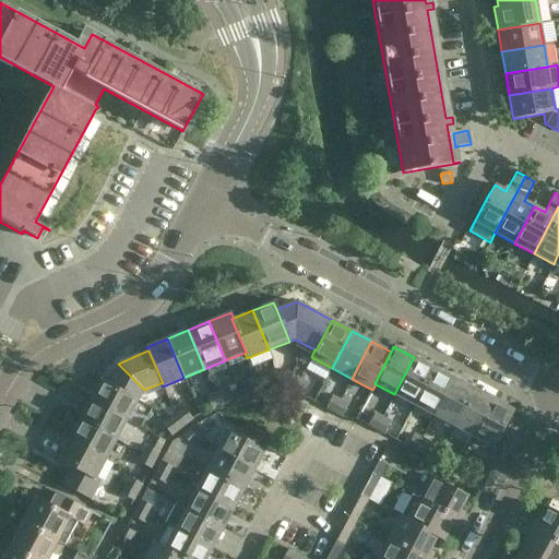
[(414,357),(394,394),(414,405),(433,367),(414,357)]
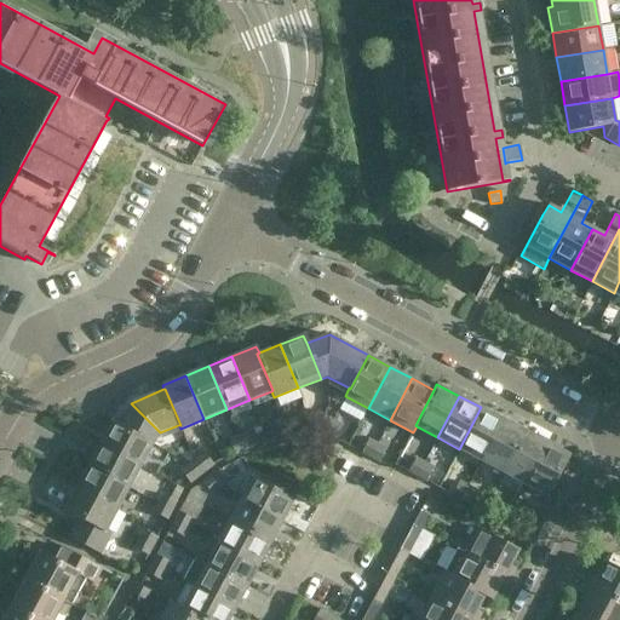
[(131,403),(119,425),(119,426),(154,445),(160,432),(131,403)]
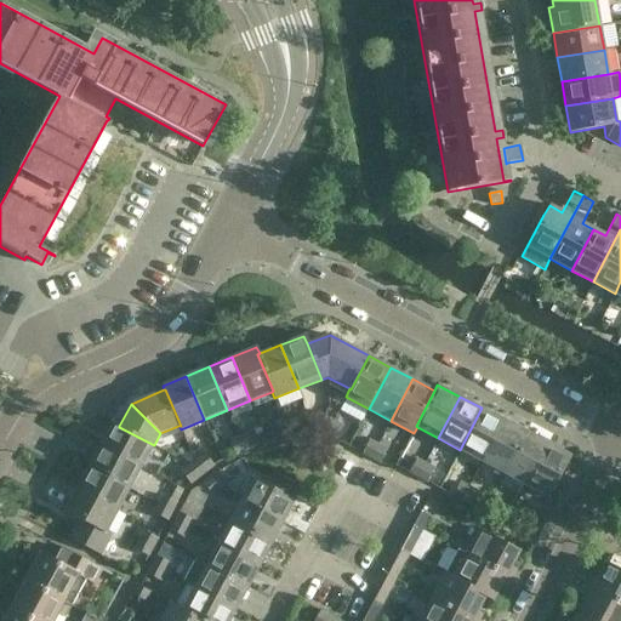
[(460,450),(482,461),(503,420),(482,408),(460,450)]
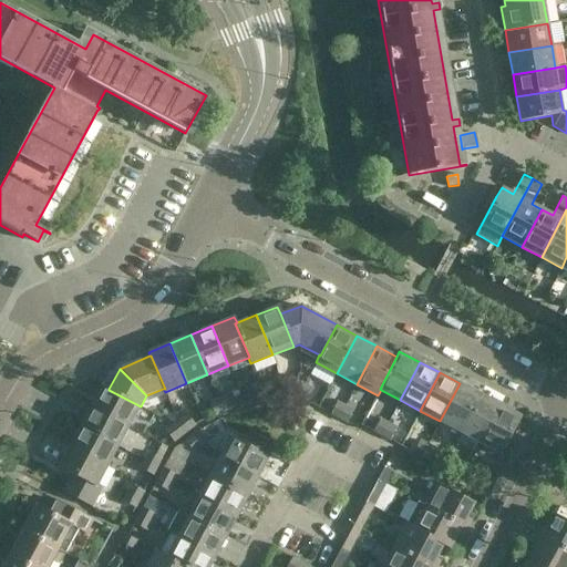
[(290,391),(296,379),(289,375),(282,388),(290,391)]
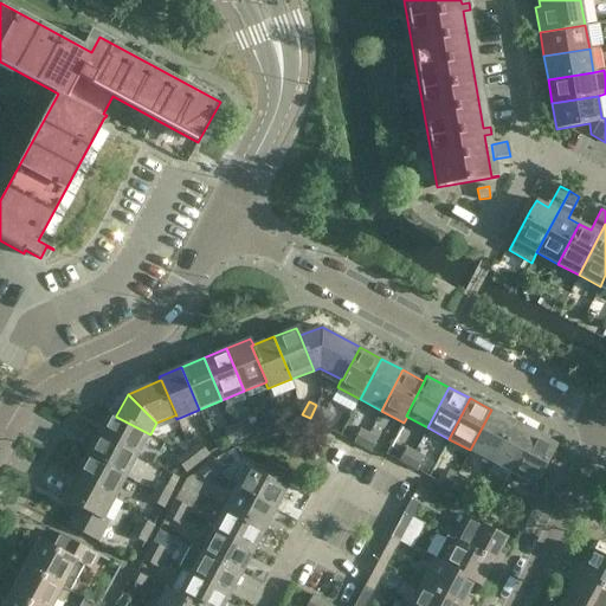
[(277,407),(283,421),(291,418),(287,404),(277,407)]
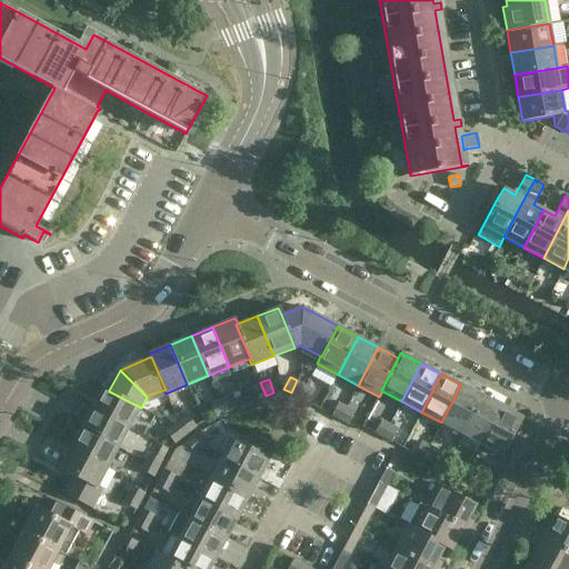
[(299,397),(306,385),(297,380),(291,392),(299,397)]
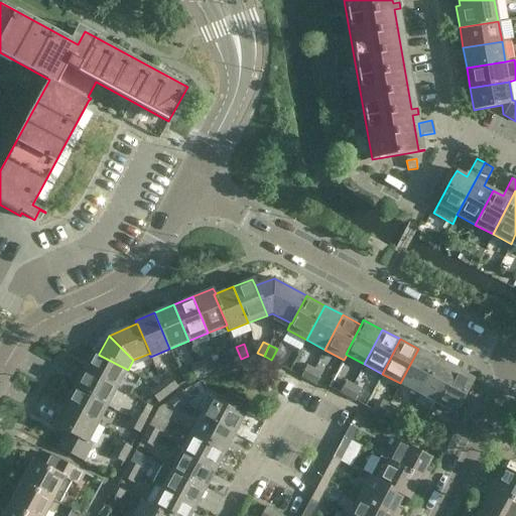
[(241,359),(236,347),(228,350),(233,362),(241,359)]
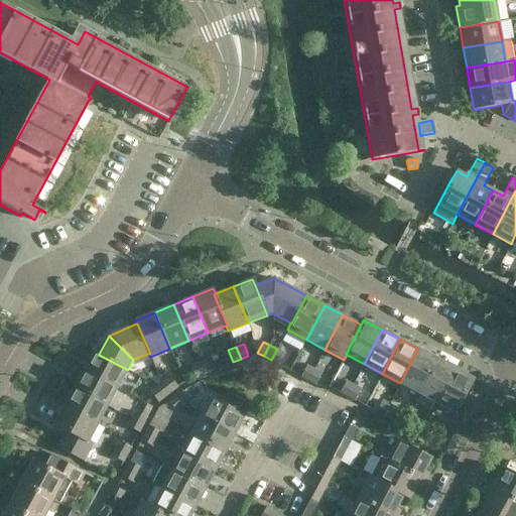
[(277,349),(271,360),(279,364),(285,353),(277,349)]
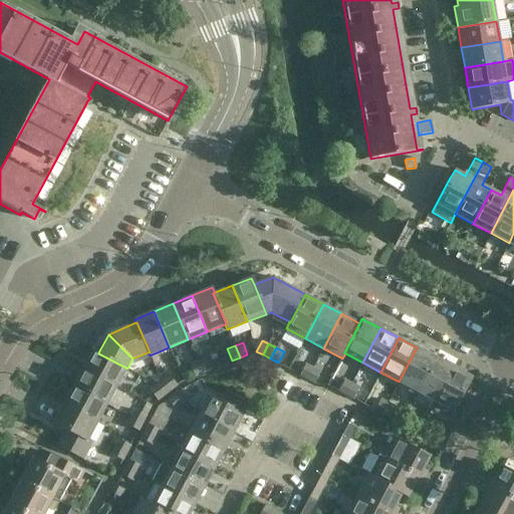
[(399,381),(417,392),(435,357),(417,347),(399,381)]
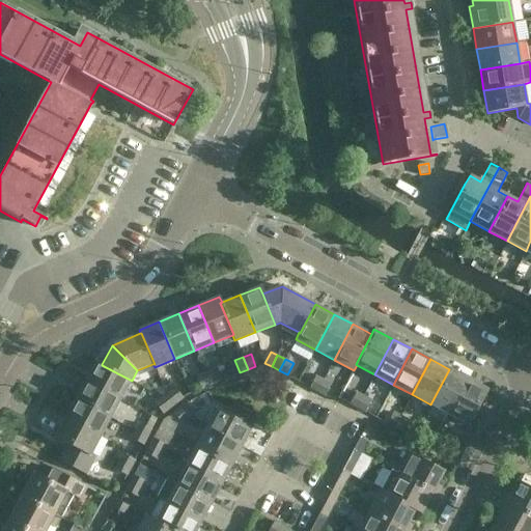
[(85,380),(121,399),(132,381),(102,365),(102,364),(95,360),(85,380)]
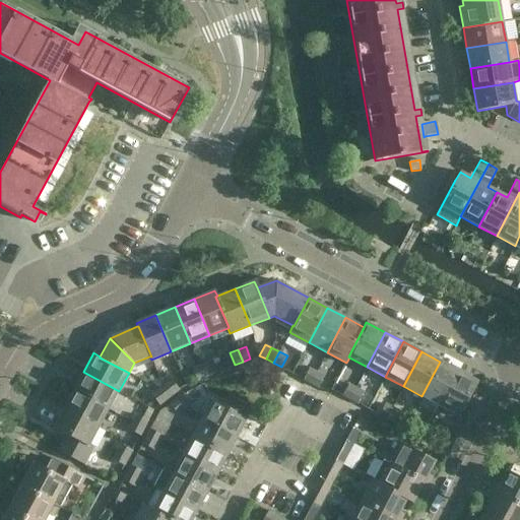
[(192,369),(196,380),(212,374),(207,362),(192,369)]
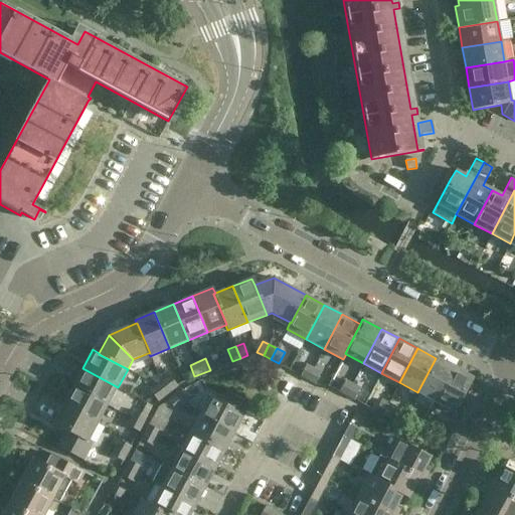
[(417,392),(436,402),(454,367),(436,358),(417,392)]
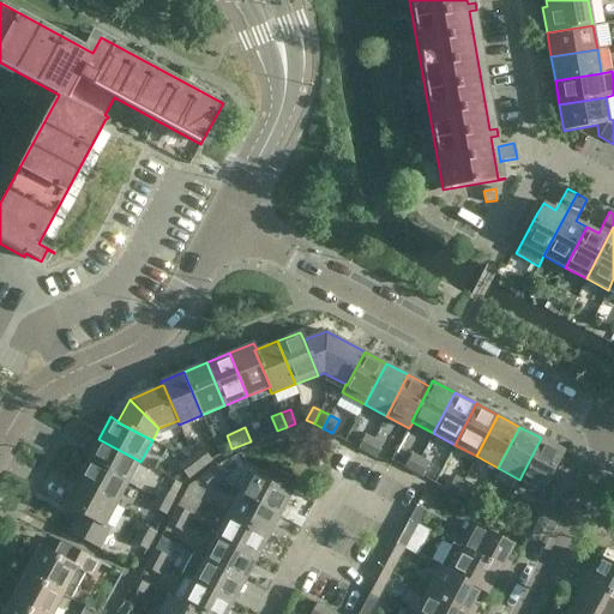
[(366,452),(373,439),(365,434),(357,447),(366,452)]
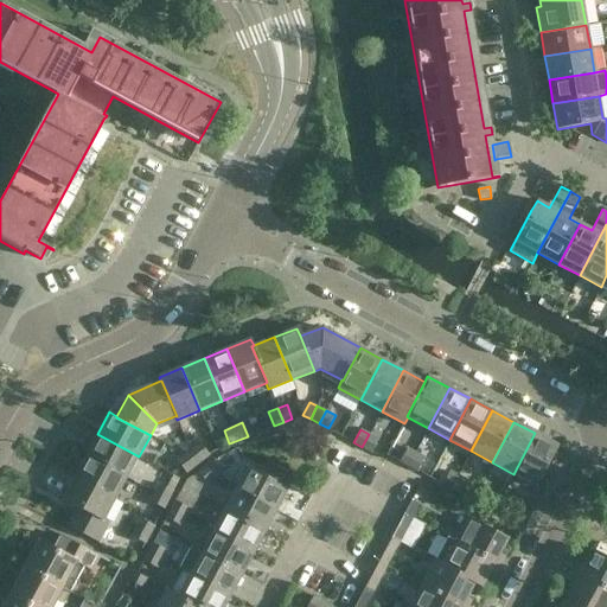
[(558,446),(535,433),(513,474),(536,486),(558,446)]
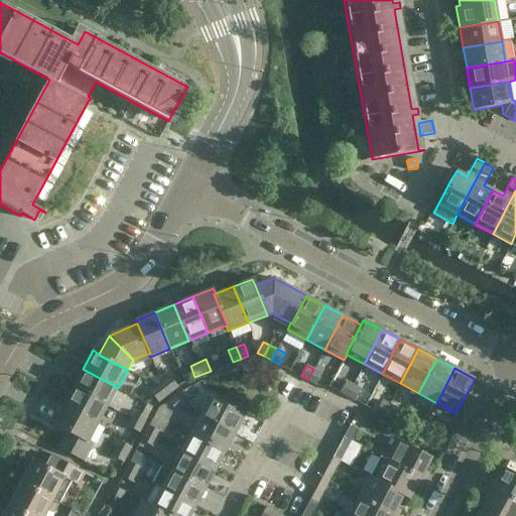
[(73,387),(108,406),(118,388),(83,369),(73,387)]
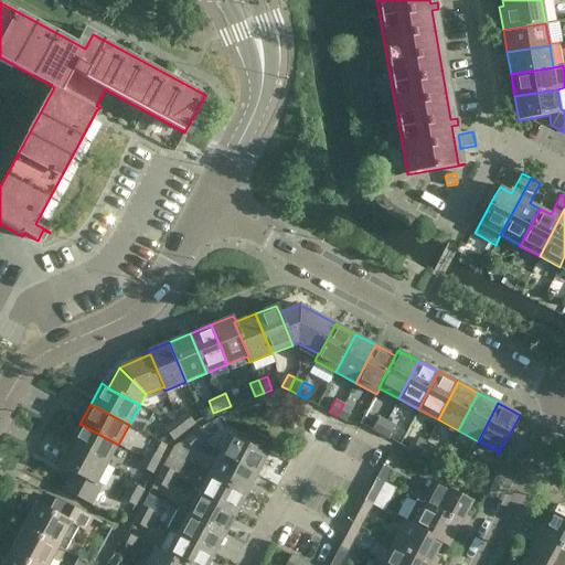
[(343,404),(337,416),(345,420),(352,408),(343,404)]
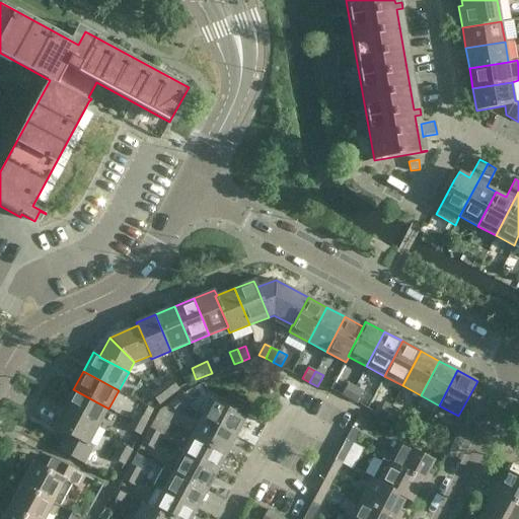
[(164,384),(172,394),(178,389),(171,379),(164,384)]
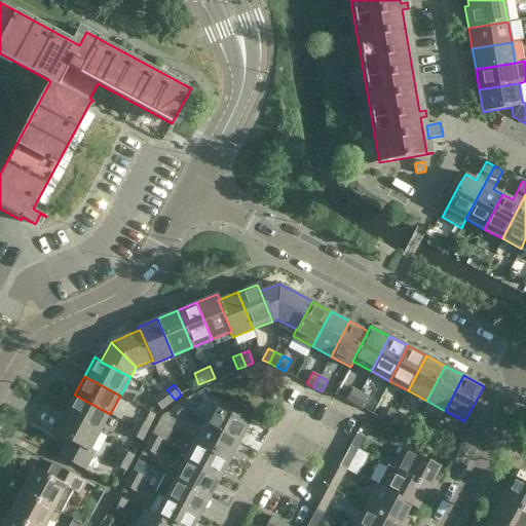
[(353,404),(360,392),(352,388),(346,400),(353,404)]
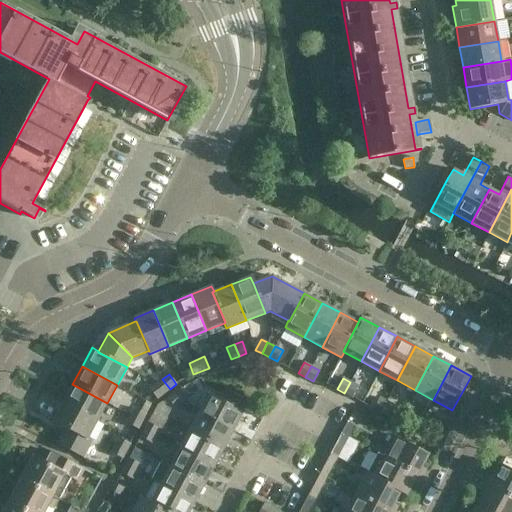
[(170,389),(162,379),(155,384),(163,394),(170,389)]
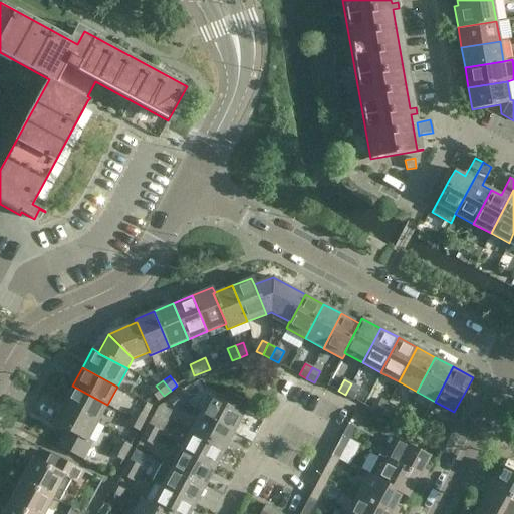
[(351,383),(345,395),(353,399),(359,388),(351,383)]
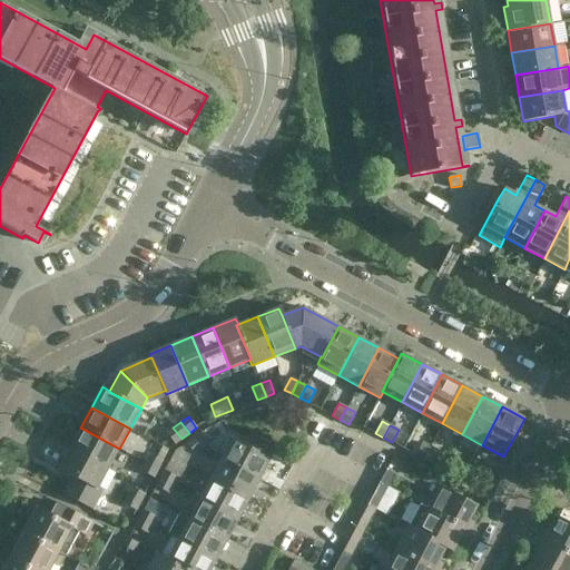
[(69,448),(108,469),(119,449),(80,428),(69,448)]
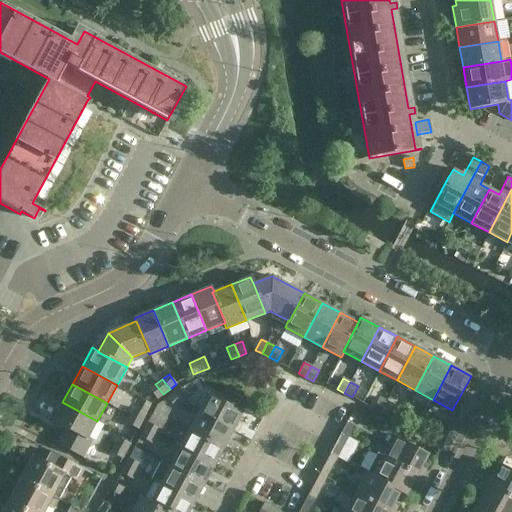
[(163,394),(155,384),(149,389),(157,399),(163,394)]
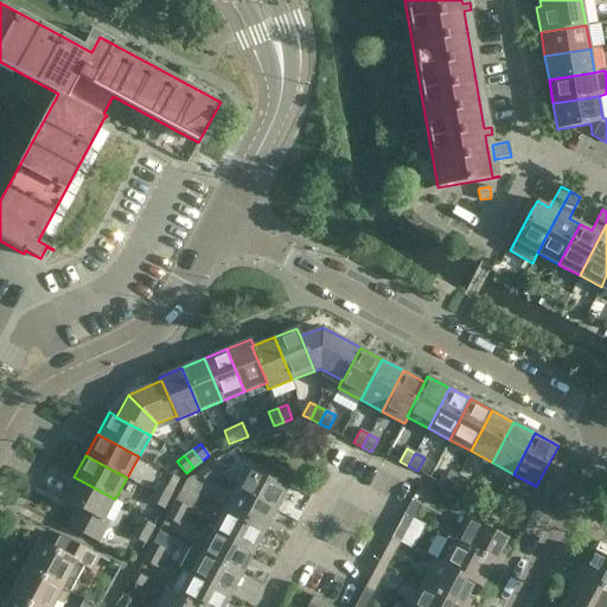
[(206,466),(215,478),(223,472),(215,460),(206,466)]
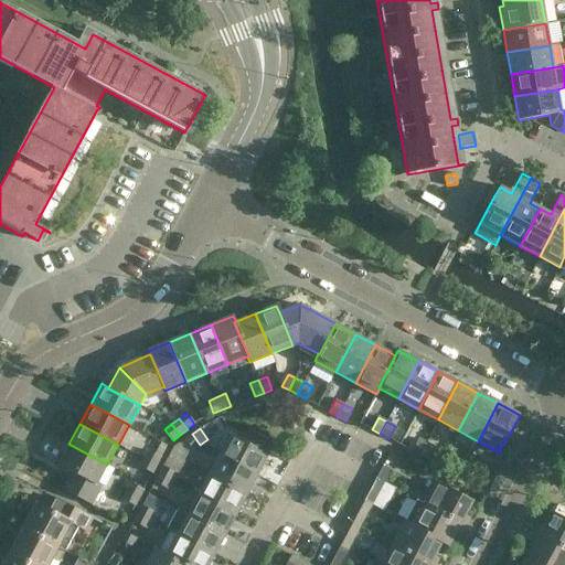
[(200,445),(192,434),(184,439),(193,450),(200,445)]
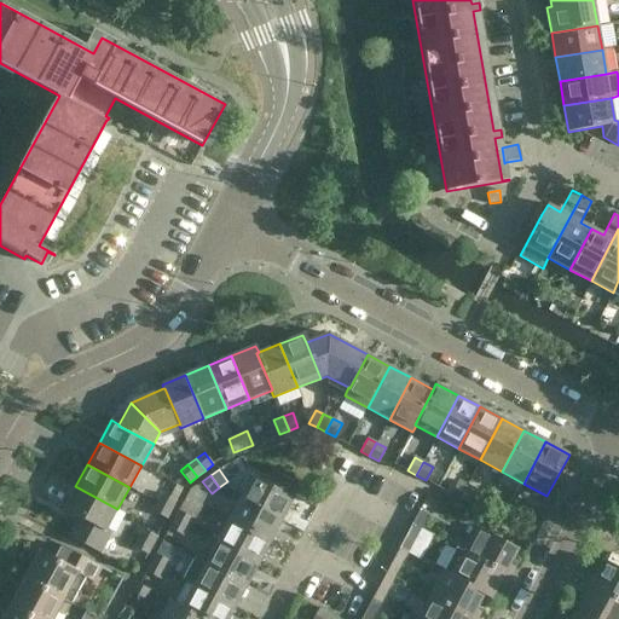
[(241,498),(282,521),(294,498),(253,475),(241,498)]
